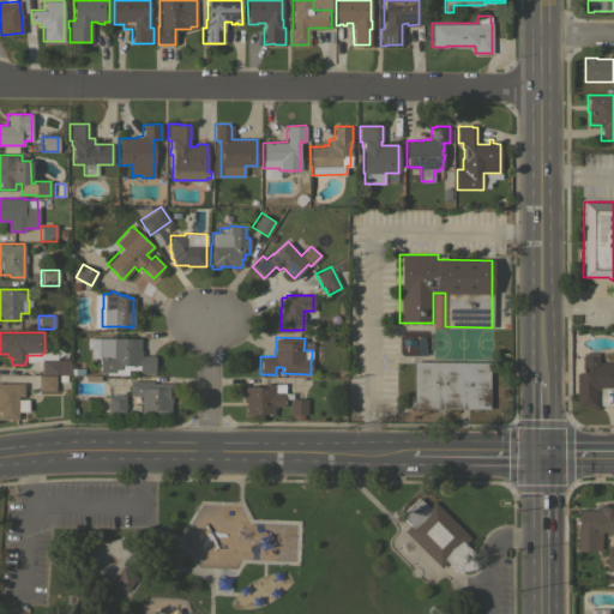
[(139,338),(139,350),(140,350),(140,355),(155,355),(155,372),(120,372),(120,374),(107,374),(107,372),(100,372),(100,368),(98,368),(98,361),(100,361),(100,356),(100,338),(139,338)]
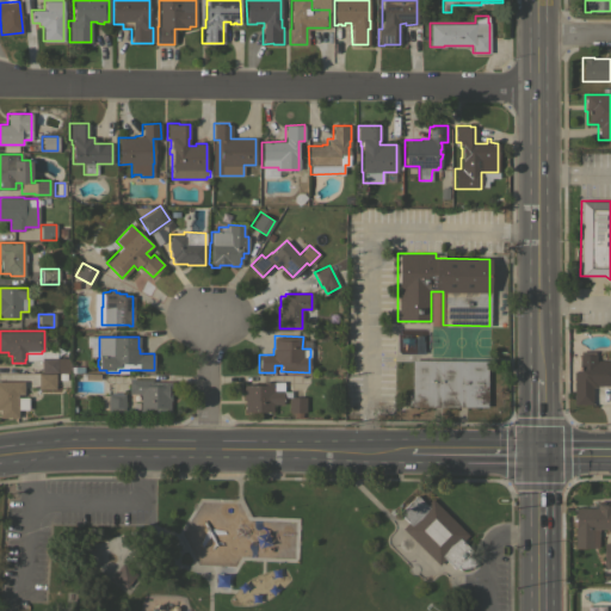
[(573,403),(573,371),(579,371),(579,353),(596,353),(596,359),(610,359),(610,386),(596,386),(596,387),(592,387),(592,403),(573,403)]
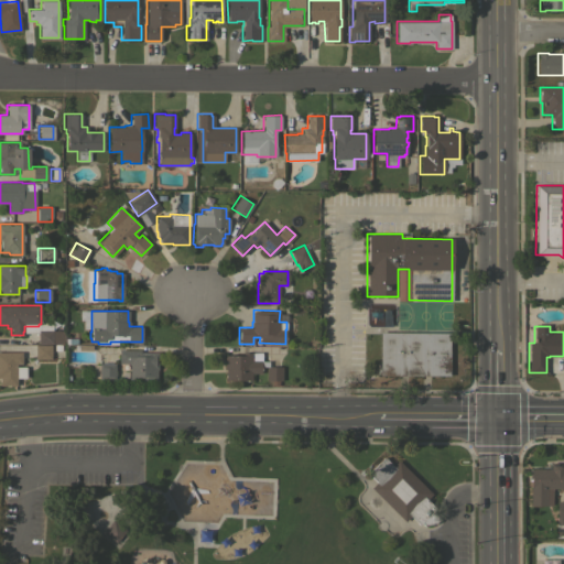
[(38,329),(39,329),(39,327),(52,327),(52,329),(53,329),(53,331),(63,331),(63,335),(63,340),(64,340),(64,344),(38,344),(38,329)]
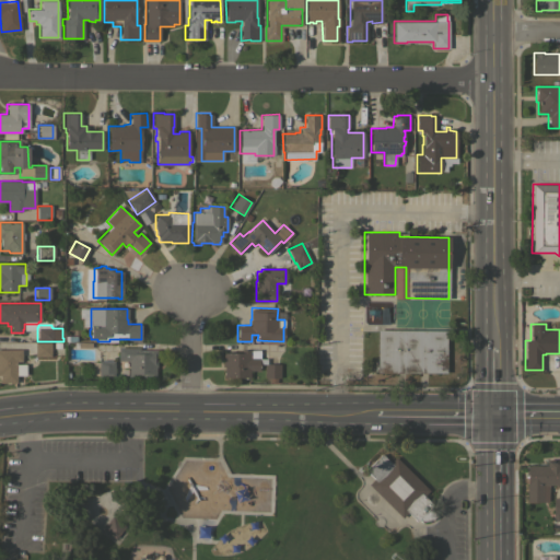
[(376,372),(377,329),(446,330),(446,373),(376,372)]
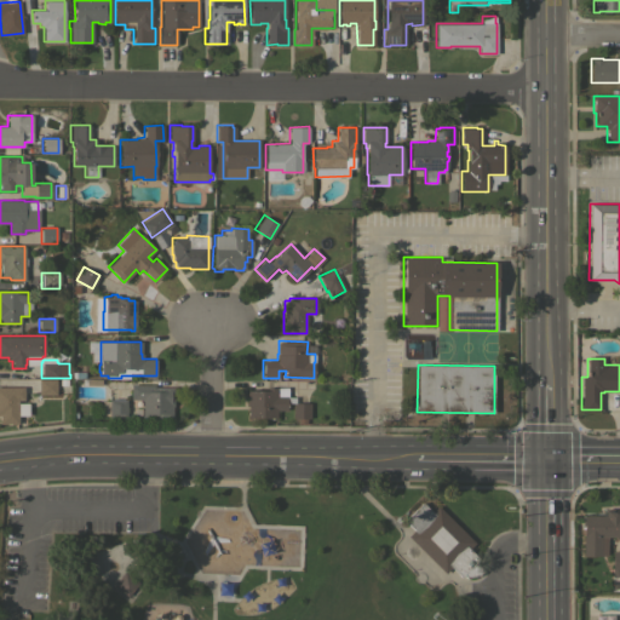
[(39,379),(56,379),(56,394),(39,395),(39,379)]
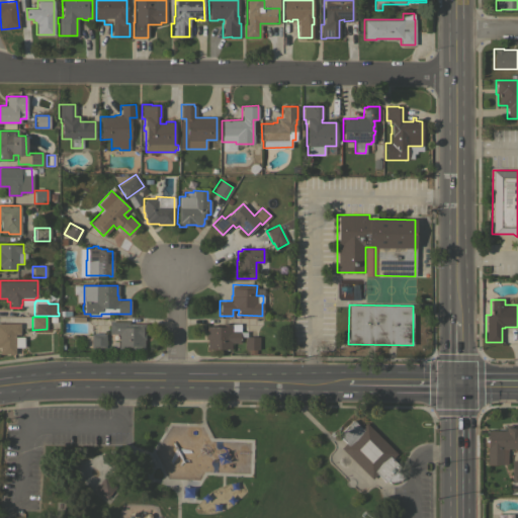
[(118,348),(118,334),(108,334),(108,321),(130,321),(130,323),(145,324),(145,339),(144,339),(143,349),(118,348)]
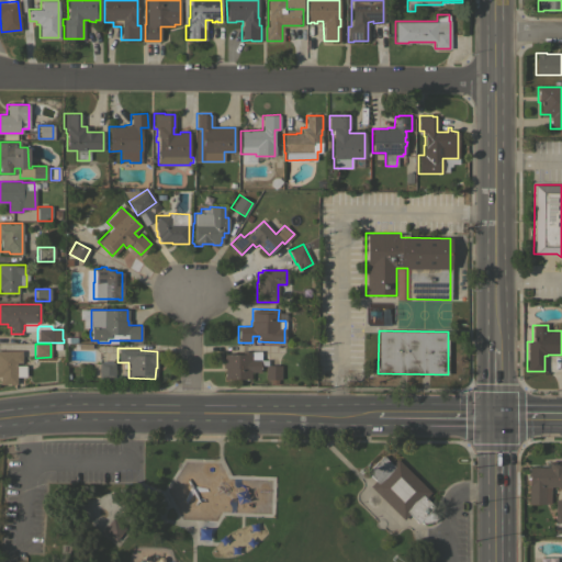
[(0,350),(21,350),(21,362),(20,362),(21,363),(15,363),(15,367),(25,367),(25,375),(15,375),(15,383),(0,383),(0,350)]
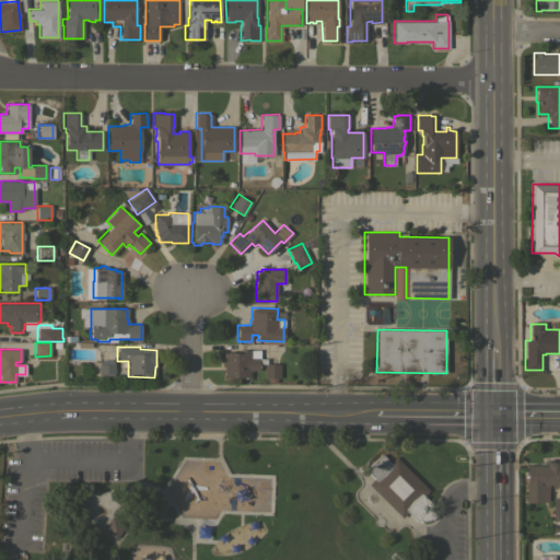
[(222,352),(241,352),(241,349),(259,350),(259,358),(258,358),(258,371),(249,370),(249,377),(223,377),(223,366),(222,366),(222,352)]
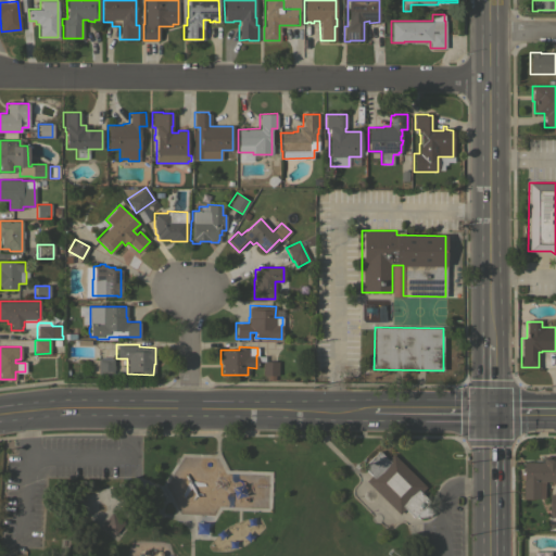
[(113,374),(98,374),(98,357),(113,357),(113,374)]
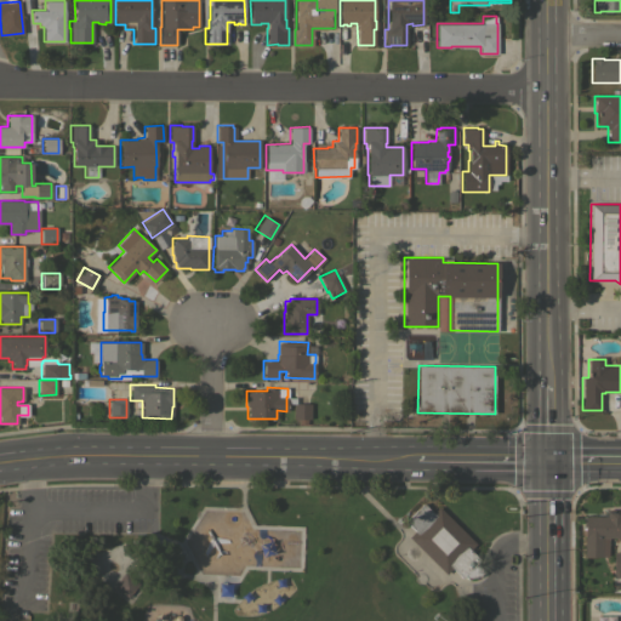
[(292,403),(309,403),(309,419),(306,419),(306,423),(298,423),(298,419),(292,419),(292,403)]
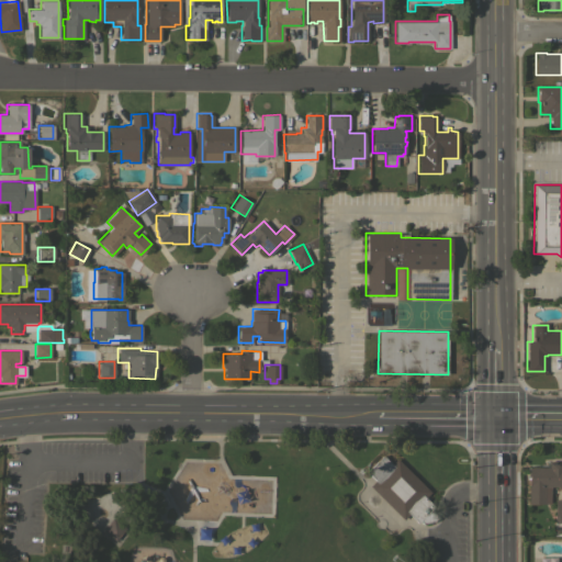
[(369,486),(375,480),(367,471),(377,461),(375,461),(380,457),(380,458),(382,456),(391,464),(396,458),(430,492),(425,497),(434,506),(430,509),(437,516),(431,521),(423,524),(419,520),(417,523),(409,514),(403,519),(369,486)]
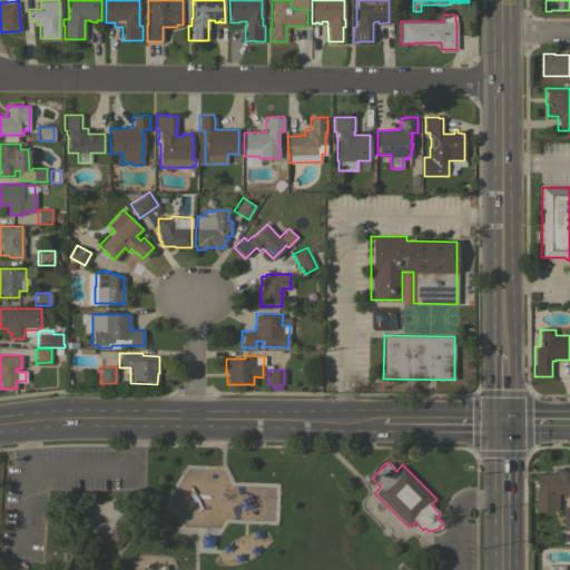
[(537,473),(556,473),(557,468),(569,468),(569,493),(558,493),(558,510),(546,510),(546,512),(538,511),(538,510),(536,510),(537,473)]
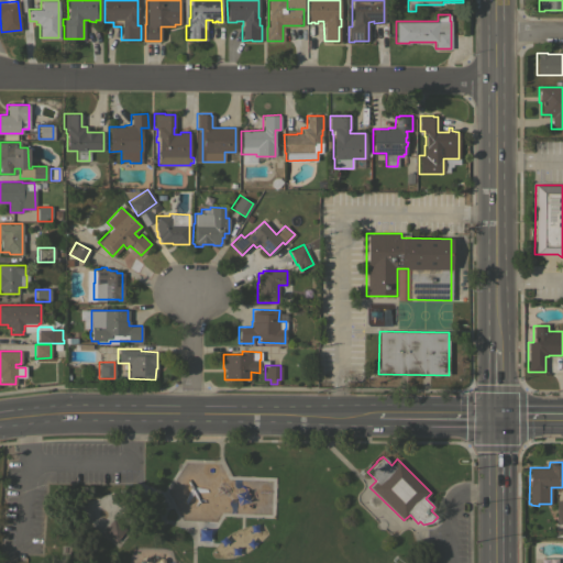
[(234,495),(246,490),(250,501),(238,506),(234,495)]
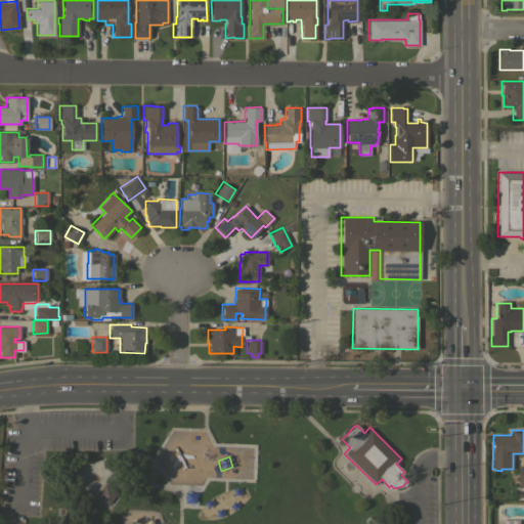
[(95,494),(104,482),(117,491),(107,504),(95,494)]
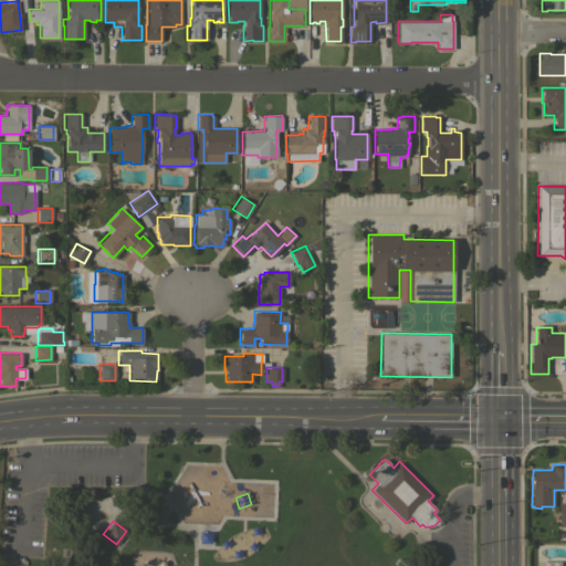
[(198,532),(211,533),(210,543),(198,543),(198,532)]
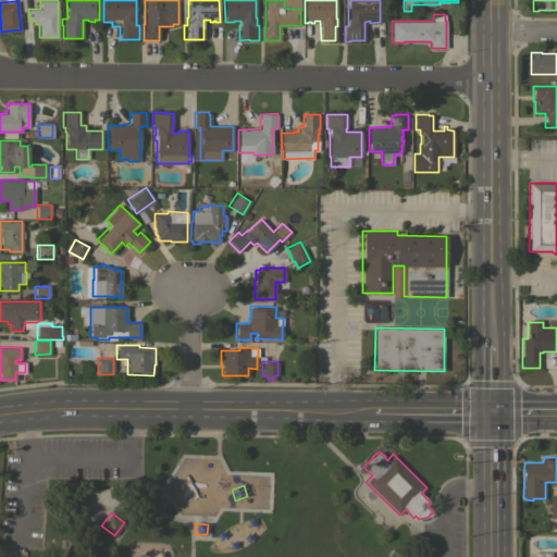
[(217,535),(222,530),(226,535),(220,540),(217,535)]
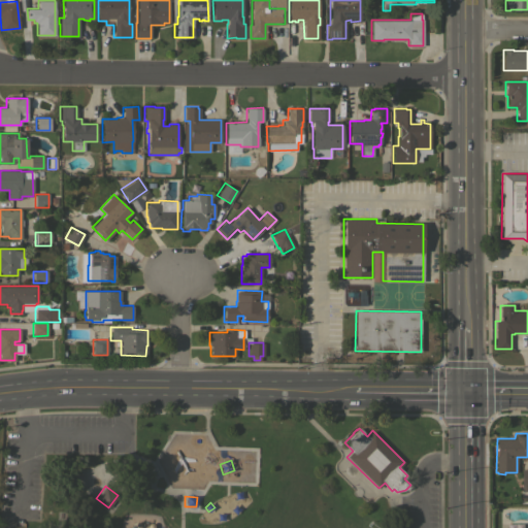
[(230,510),(235,504),(241,508),(235,516),(230,510)]
